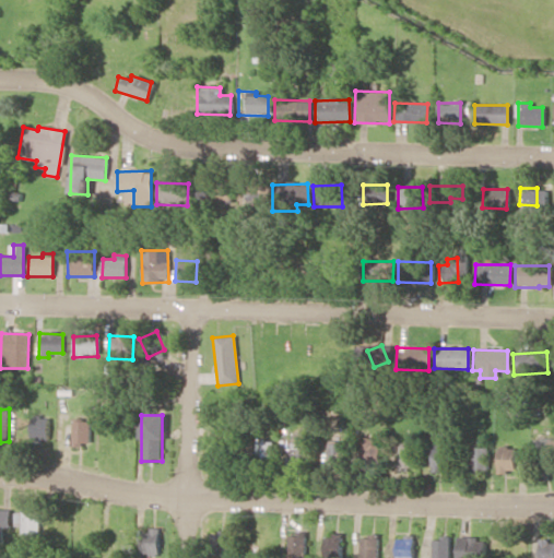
[(30,439),(47,440),(48,418),(30,417),(30,439)]
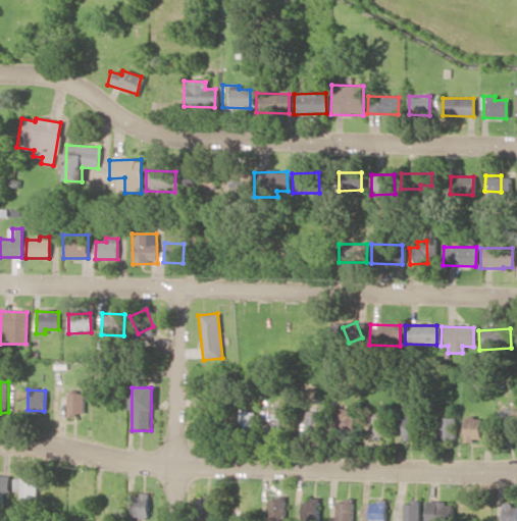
[(83,415),(84,393),(67,393),(66,415),(83,415)]
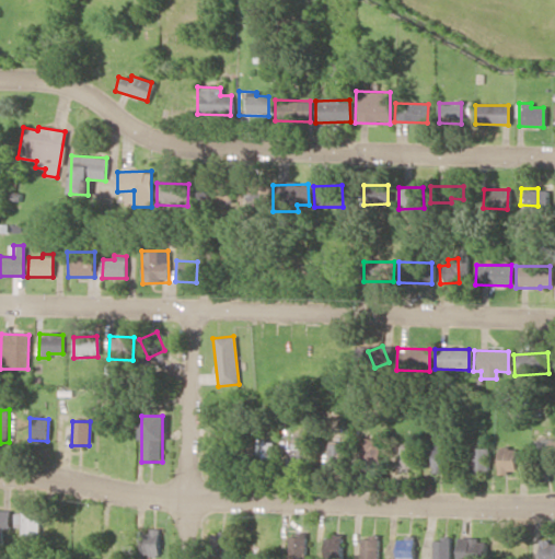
[(289,463),(305,463),(307,434),(290,433),(289,463)]
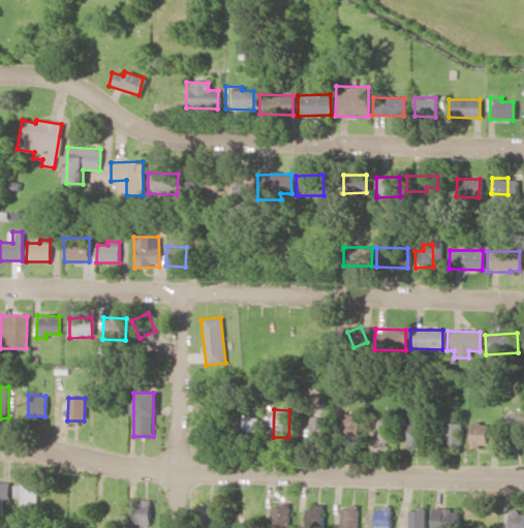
[(256,417),(238,417),(238,413),(236,413),(236,433),(256,434),(256,417)]
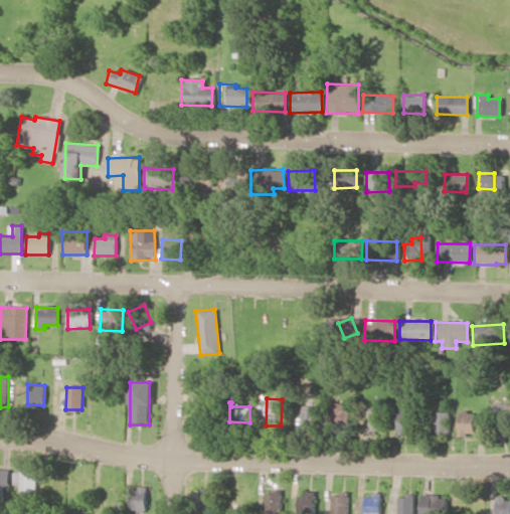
[(345,403),(331,403),(332,425),(346,425),(345,403)]
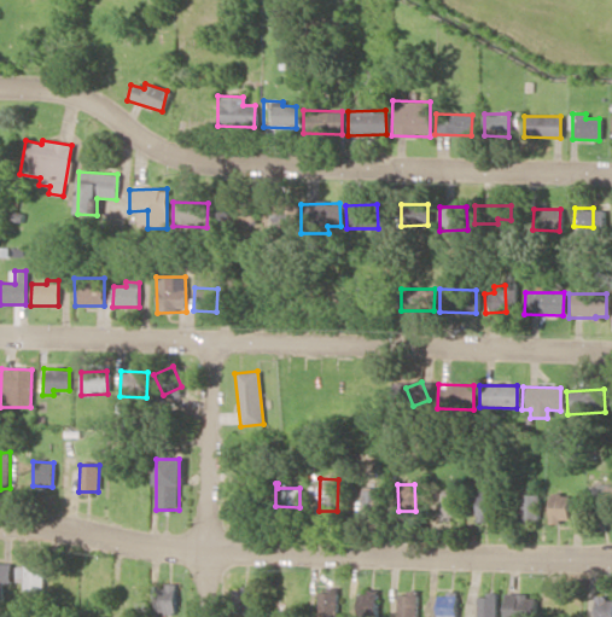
[(587,514),(611,516),(611,499),(611,484),(587,484),(587,514)]
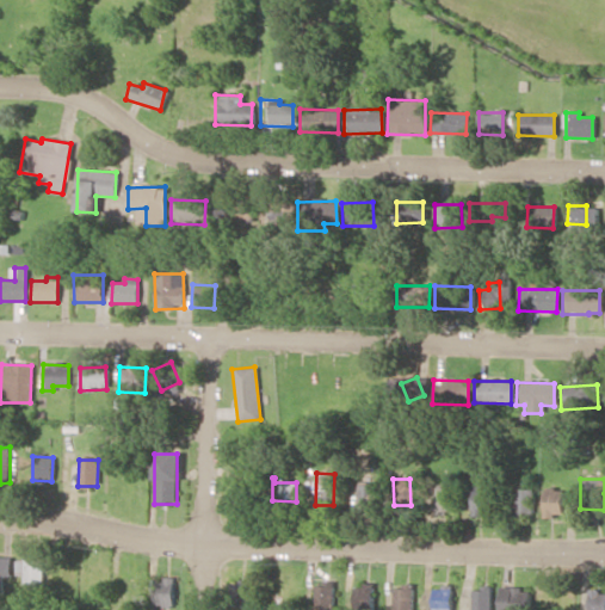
[(372,485),(355,485),(356,509),(374,507),(372,485)]
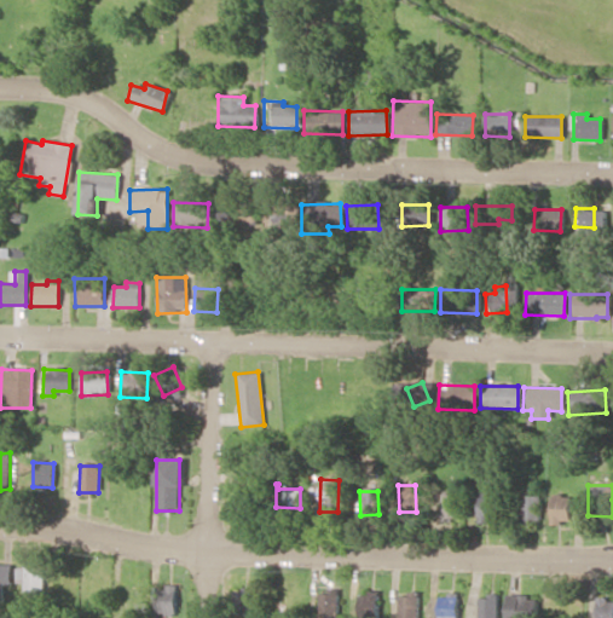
[(495,520),(493,492),(476,494),(476,520),(495,520)]
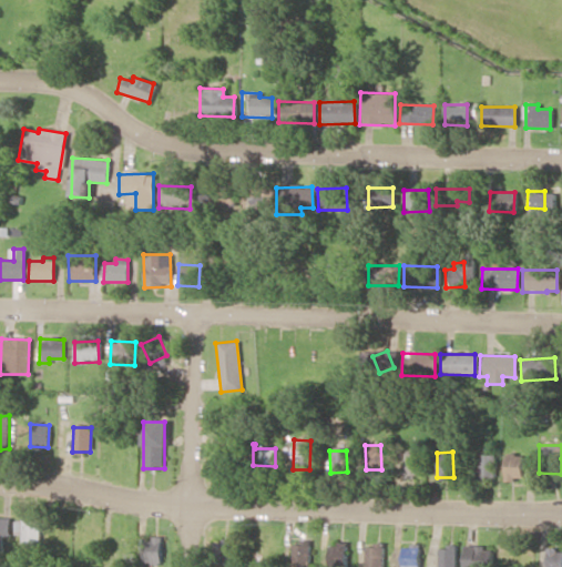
[(402,479),(418,479),(419,454),(402,453),(402,479)]
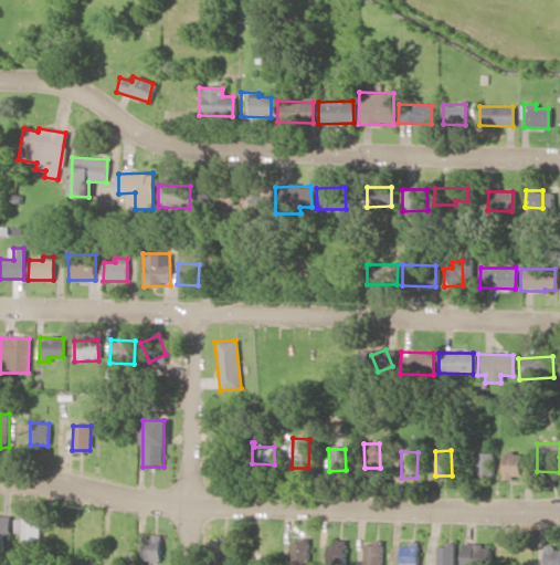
[(518,478),(518,453),(502,452),(500,478),(518,478)]
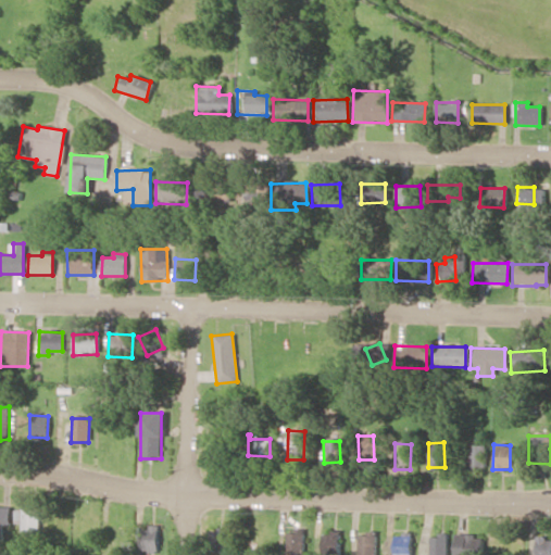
[(484,467),(484,445),(468,445),(467,466),(484,467)]
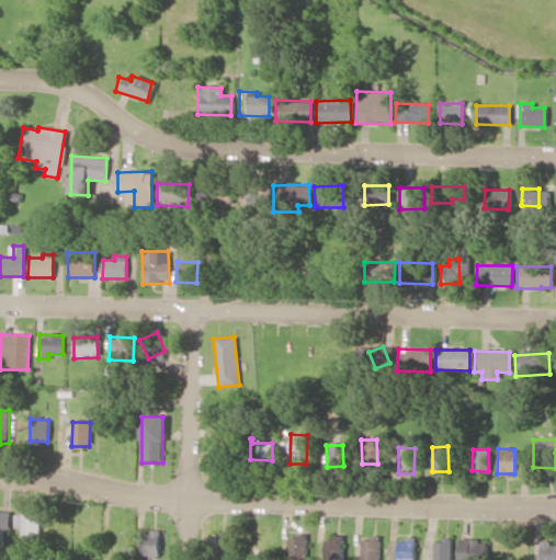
[(0,534),(9,534),(8,511),(0,511),(0,534)]
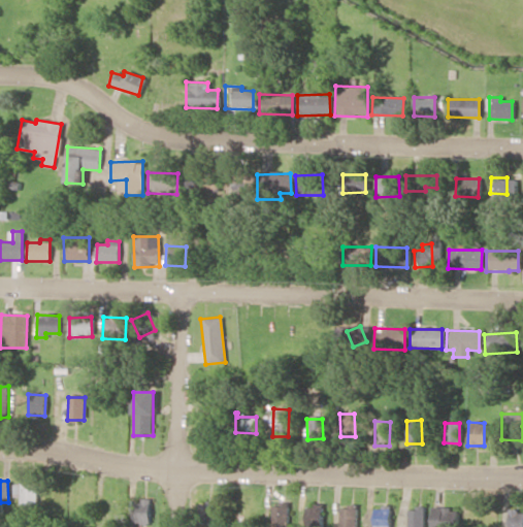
[(19,504),(35,503),(35,484),(11,484),(11,497),(19,497),(19,504)]
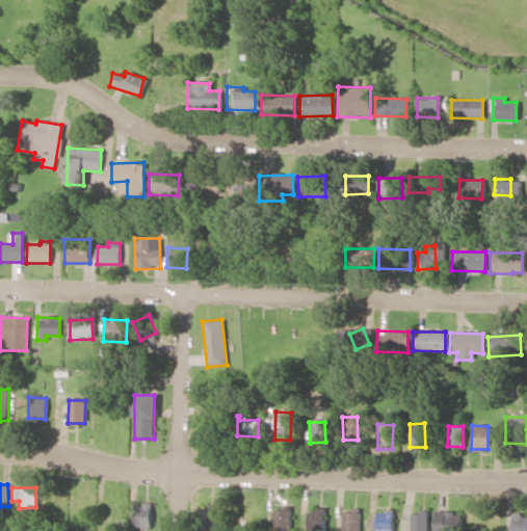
[(132,528),(150,528),(151,504),(133,504),(132,528)]
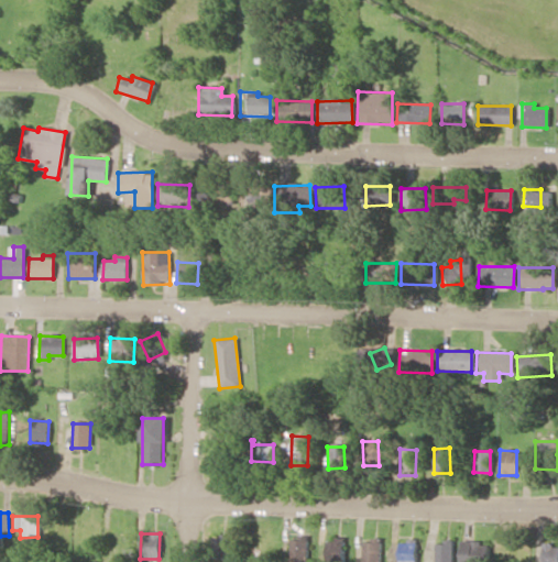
[(210,537),(210,560),(228,560),(228,537),(210,537)]
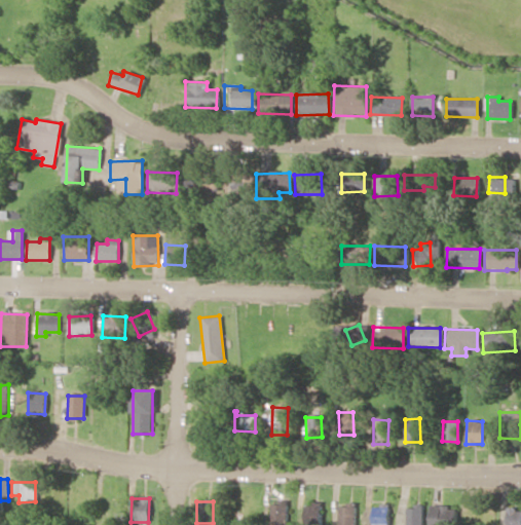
[(269,502),(268,524),(285,524),(286,502),(269,502)]
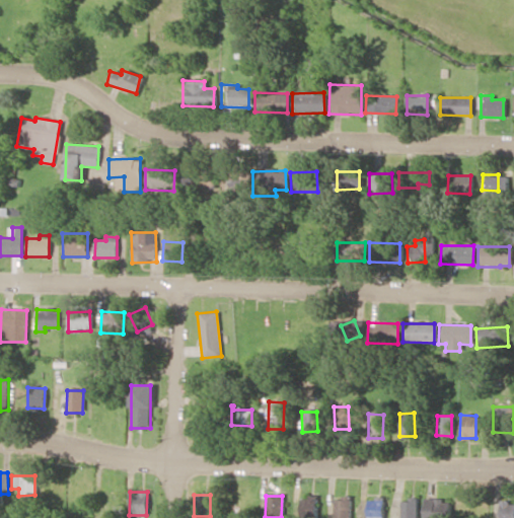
[(333,498),(333,517),(349,517),(349,498),(333,498)]
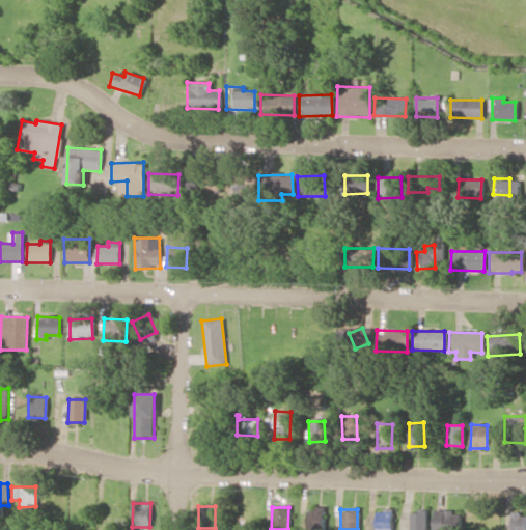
[(390,529),(391,510),(376,509),(374,529),(390,529)]
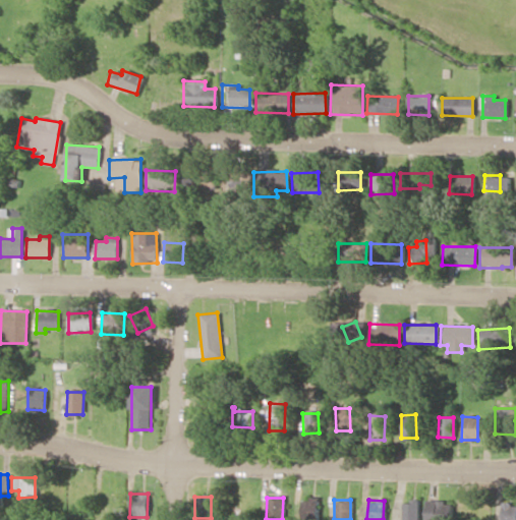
[(317,519),(314,501),(299,502),(300,519),(317,519)]
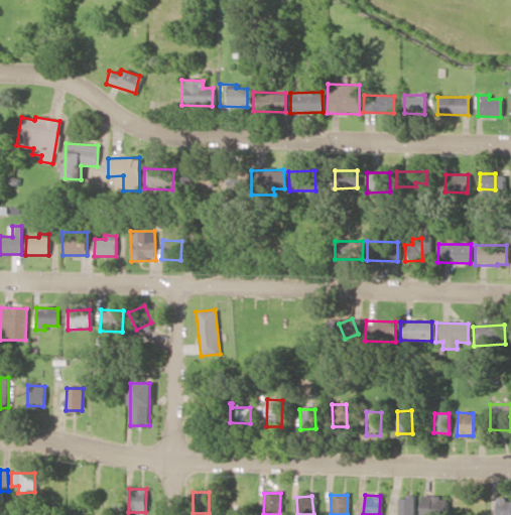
[(398,496),(397,514),(412,514),(413,497),(398,496)]
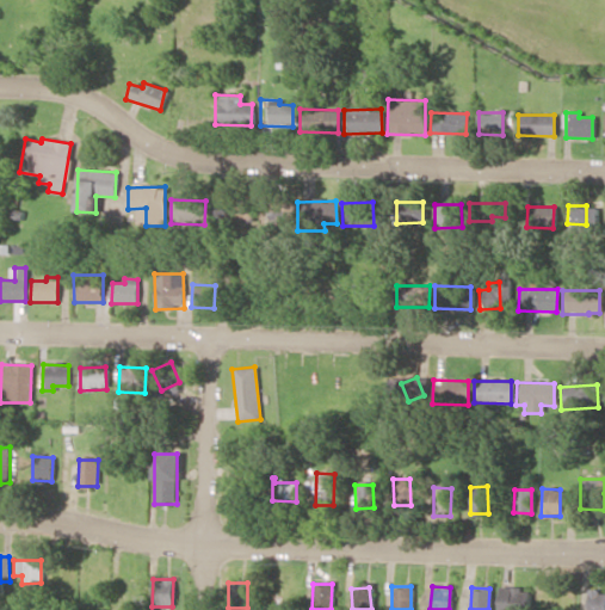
[(528,609),(529,589),(498,589),(497,609),(528,609)]
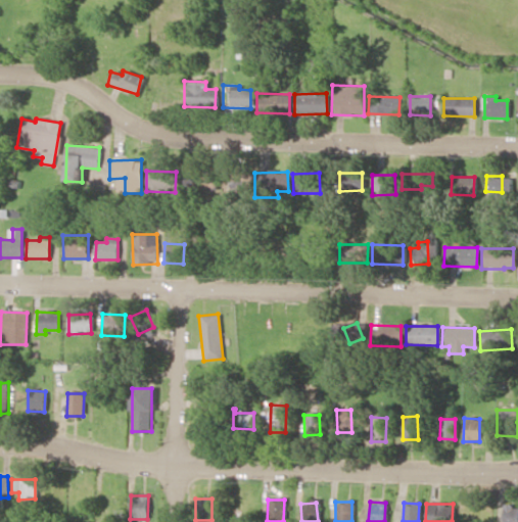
[(517,505),(503,506),(502,521),(517,521),(517,513),(517,505)]
